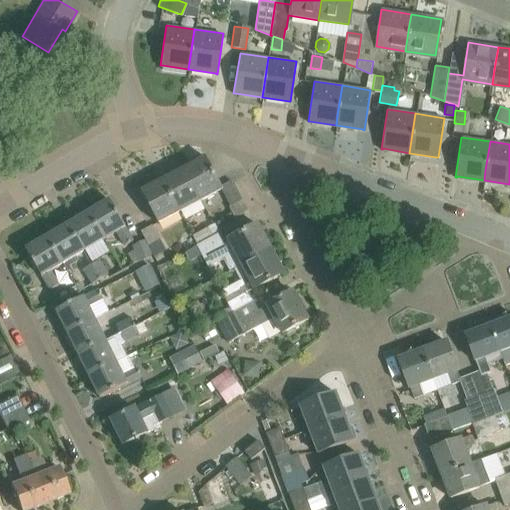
[(200,199),(220,188),(219,187),(221,186),(205,155),(183,167),(200,199)]
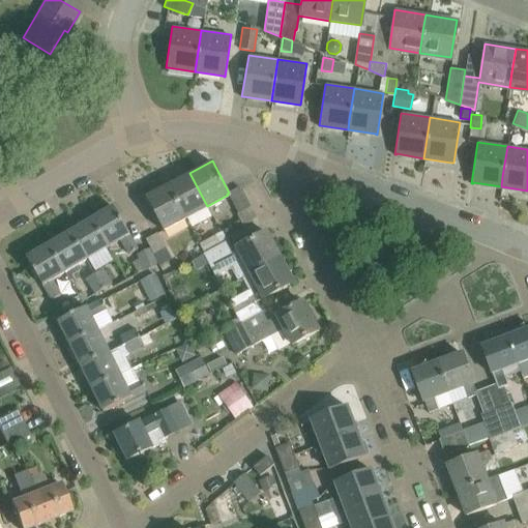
[(168,184),(185,217),(207,206),(189,173),(168,184)]
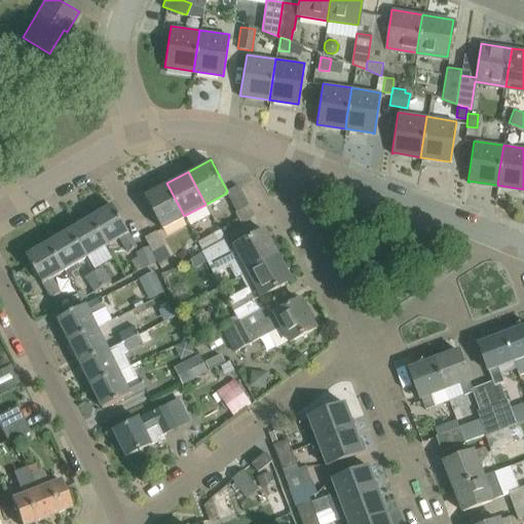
[(161,228),(184,216),(166,183),(144,195),(161,228)]
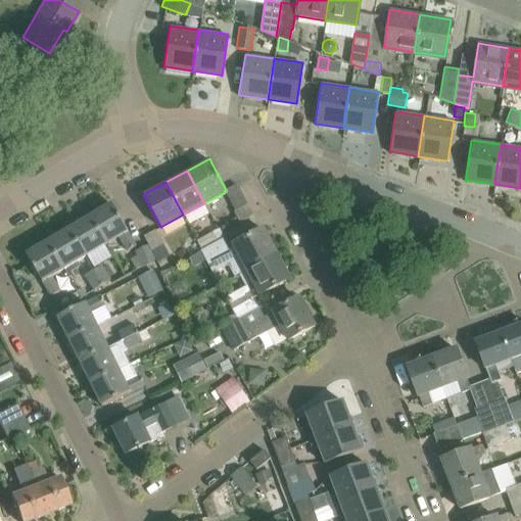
[(110,202),(90,215),(105,241),(117,234),(127,248),(135,244),(110,202)]
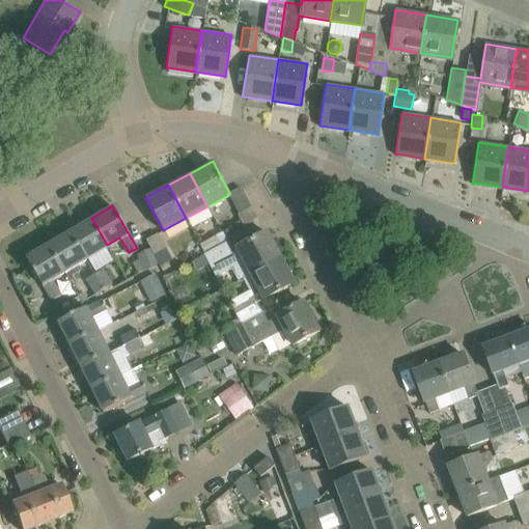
[(235,214),(238,216),(239,220),(242,225),(256,217),(255,216),(251,207),(250,205),(235,214)]
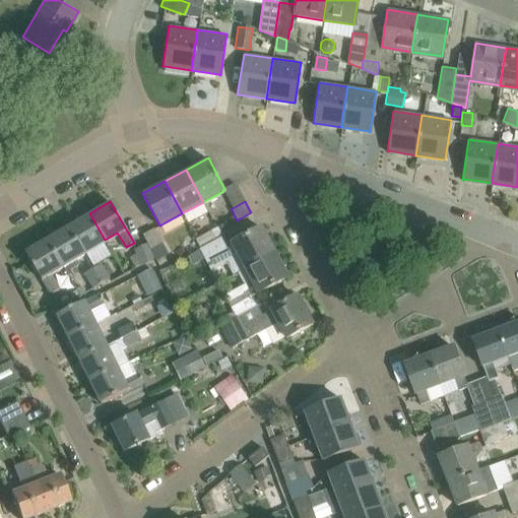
[(68,227),(83,253),(105,240),(89,213),(68,227)]
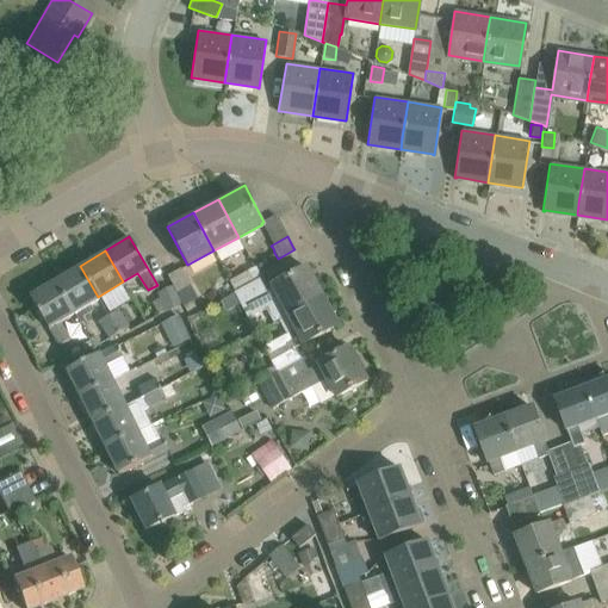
[(53,281),(60,291),(73,311),(98,297),(80,266),(53,281)]
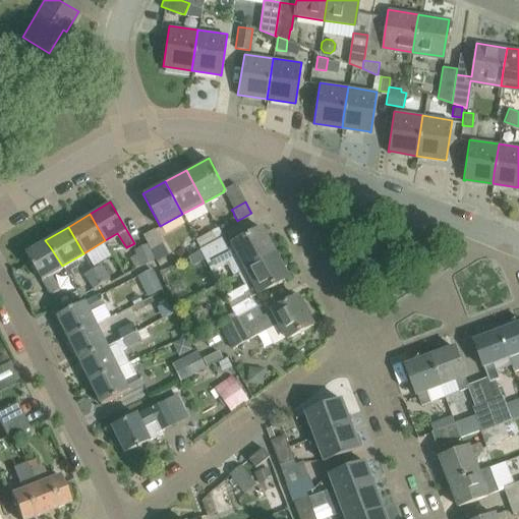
[(162,240),(154,227),(141,233),(147,242),(149,247),(162,240)]
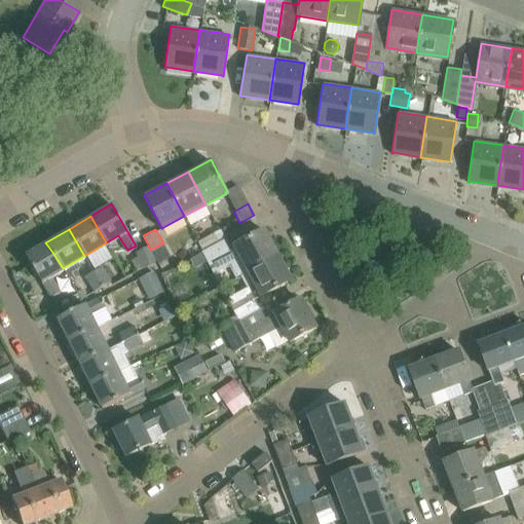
[(234,277),(247,270),(268,259),(276,254),(263,229),(228,248),(223,238),(218,241),(201,250),(200,251),(212,272),(227,264),(234,277)]
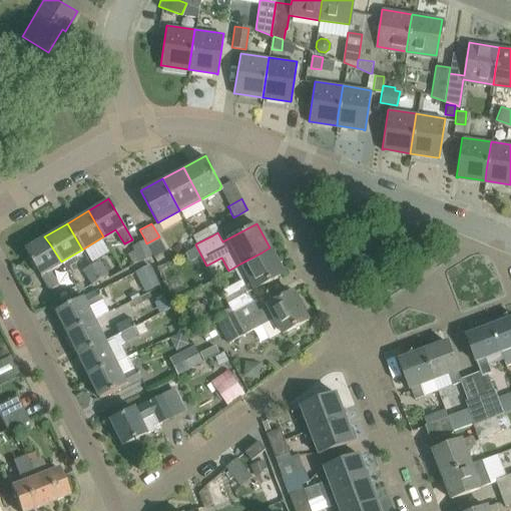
[(191,234),(196,243),(212,235),(207,226),(191,234)]
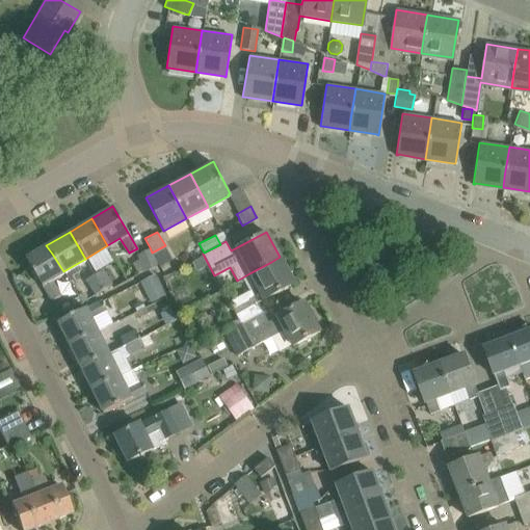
[(63,271),(52,254),(46,245),(25,258),(42,285),(51,298),(60,293),(51,280),(63,271)]
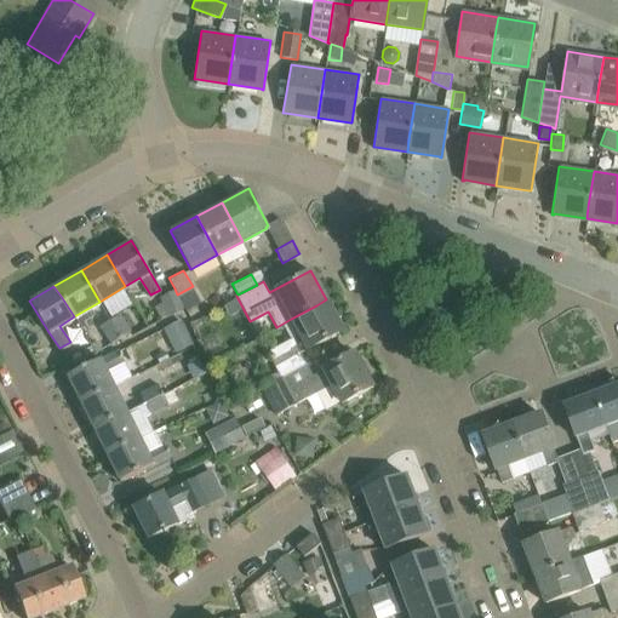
[(177,295),(175,289),(159,296),(161,302),(166,313),(167,315),(182,308),(177,295)]
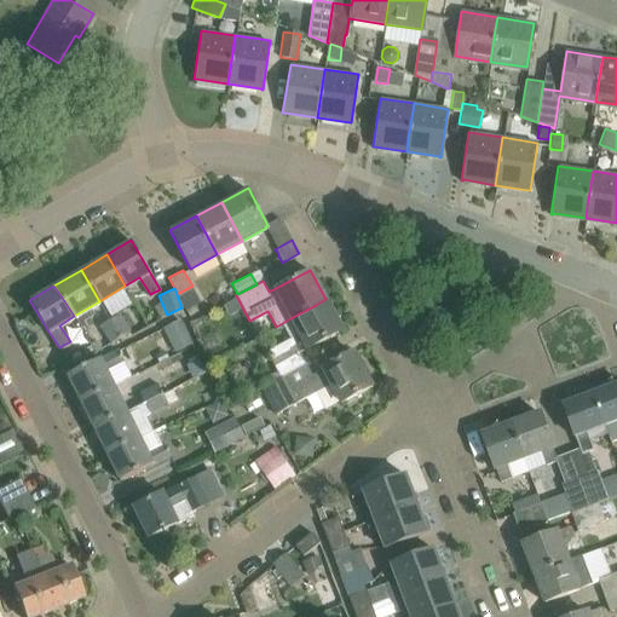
[(326,299),(316,305),(290,318),(299,332),(265,350),(280,375),(306,362),(300,351),(342,329),(326,299)]
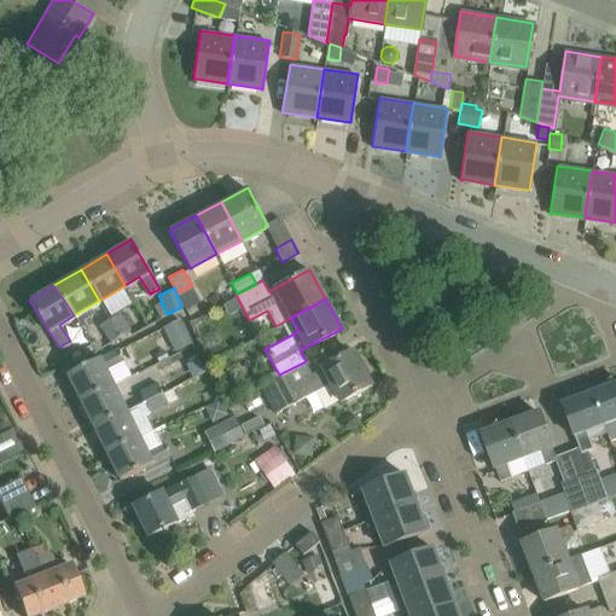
[(166,312),(161,301),(154,304),(158,315),(166,312)]
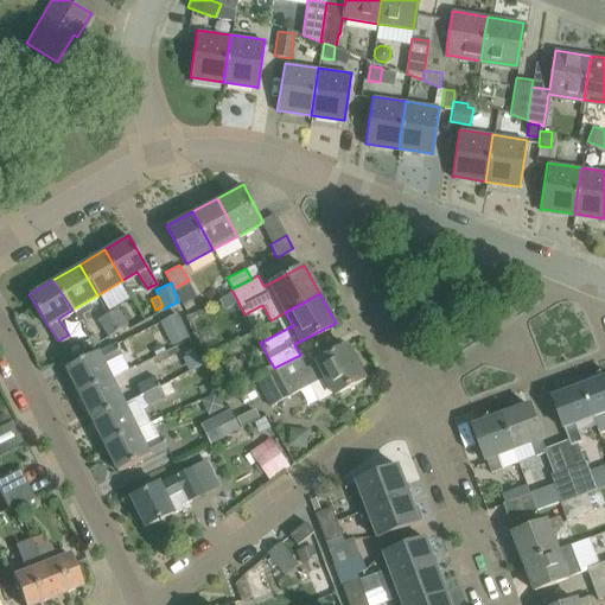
[(107,312),(118,330),(127,324),(119,309),(118,306),(107,312)]
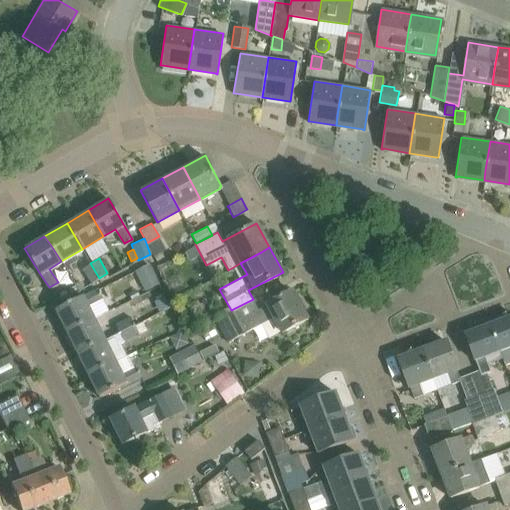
[(90,283),(99,278),(90,263),(82,268),(90,283)]
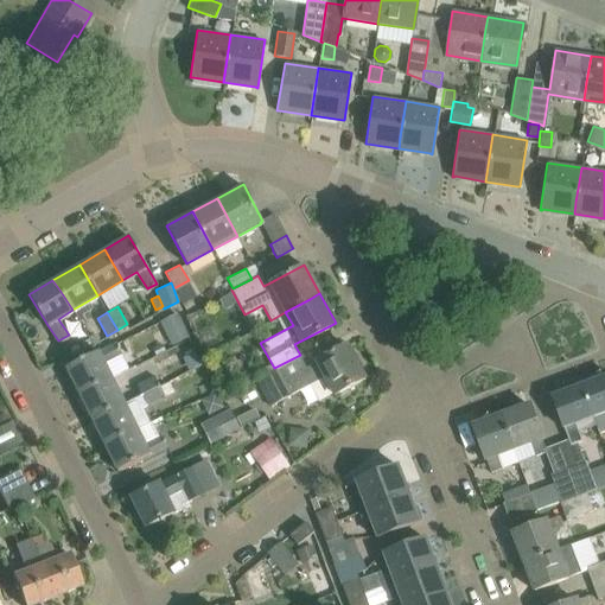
[(188,336),(182,324),(177,328),(165,332),(171,344),(188,336)]
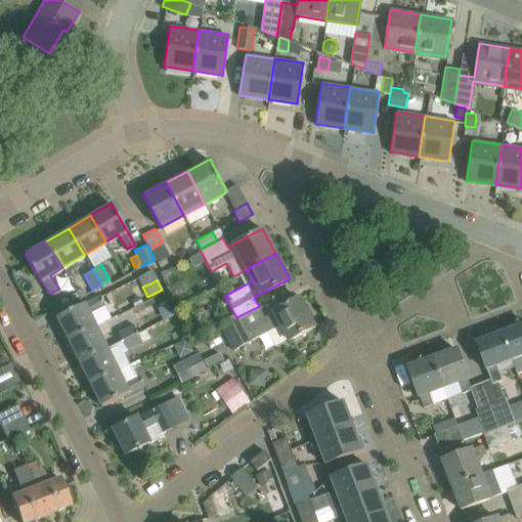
[(56,316),(68,339),(96,324),(89,311),(104,304),(100,295),(85,302),(86,302),(56,316)]
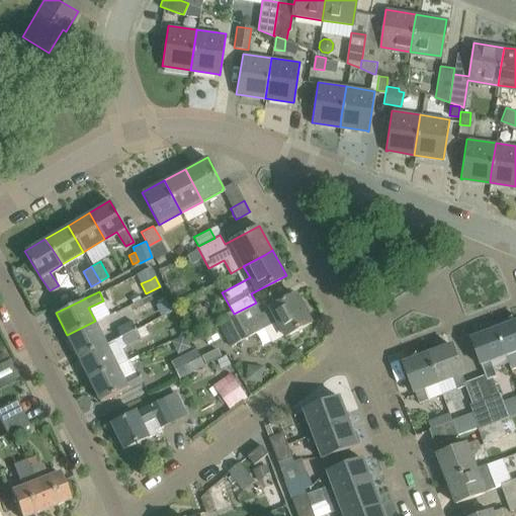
[(256,303),(234,314),(235,316),(220,324),(231,345),(246,337),(246,336),(276,320),(284,336),(311,322),(295,293),(261,312),(256,303)]
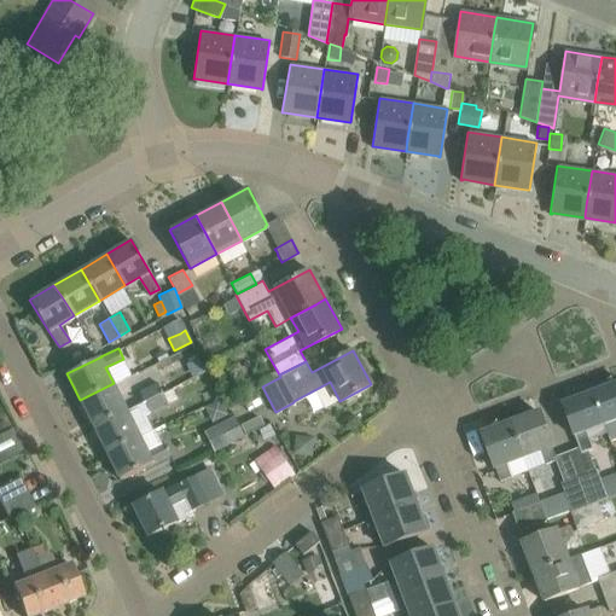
[(197,358),(190,361),(196,373),(203,370),(197,358)]
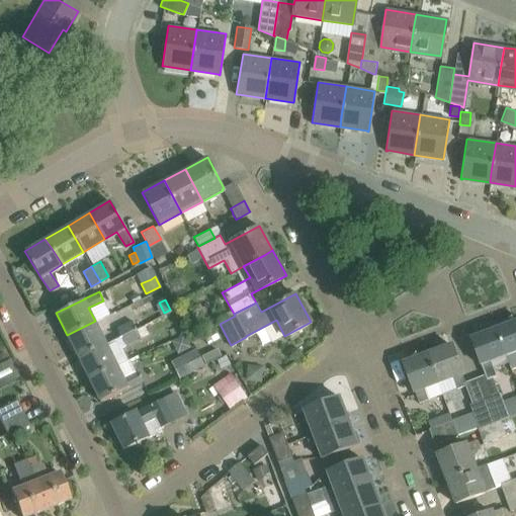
[(515,319),(496,327),(510,367),(515,364),(515,319)]
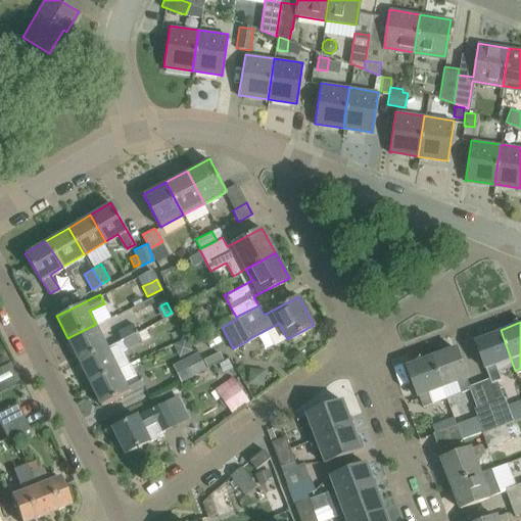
[(136,332),(131,323),(116,330),(122,339),(136,332)]
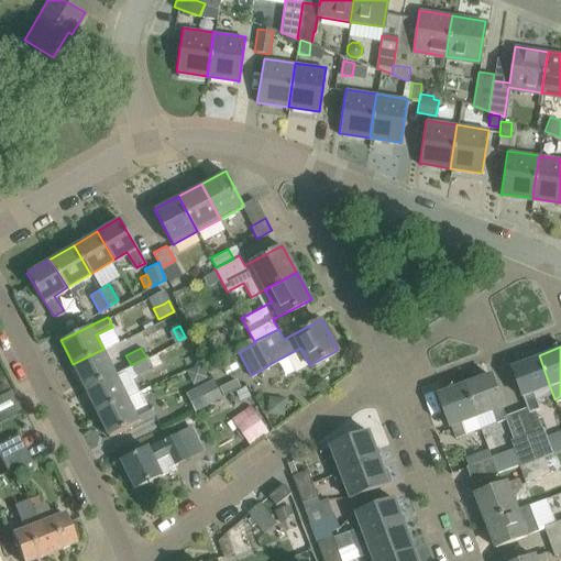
[(85,388),(116,373),(103,349),(73,364),(85,388)]
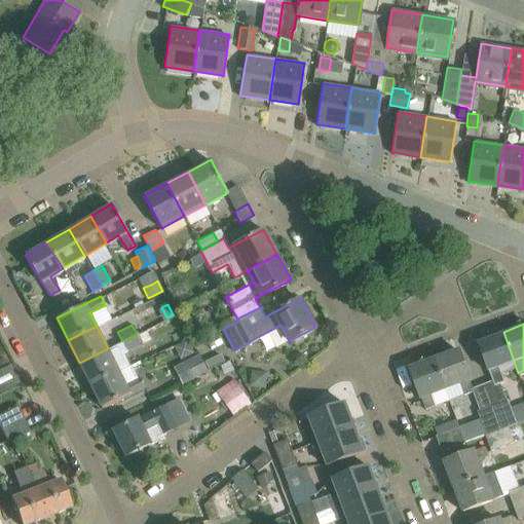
[(90,384),(128,365),(122,352),(150,338),(146,330),(137,334),(122,341),(108,348),(79,363),(90,384)]
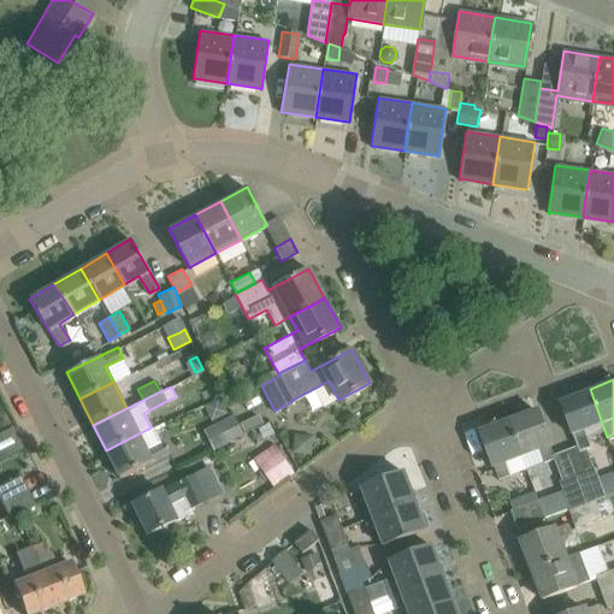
[(590,447),(586,438),(603,431),(607,437),(590,389),(559,401),(571,434),(572,434),(578,452),(590,447)]
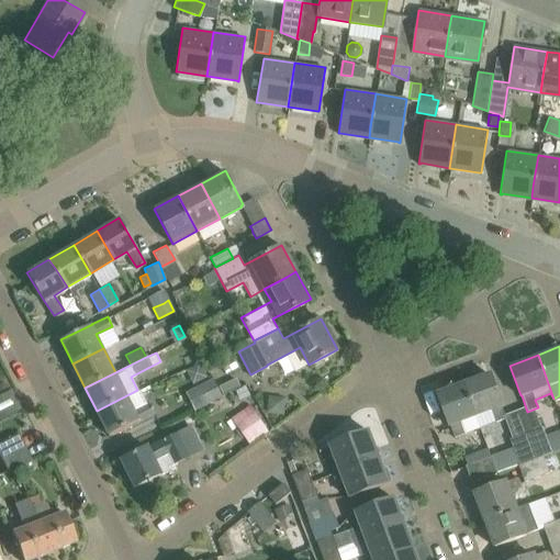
[(202,360),(179,370),(186,385),(209,376),(202,360)]
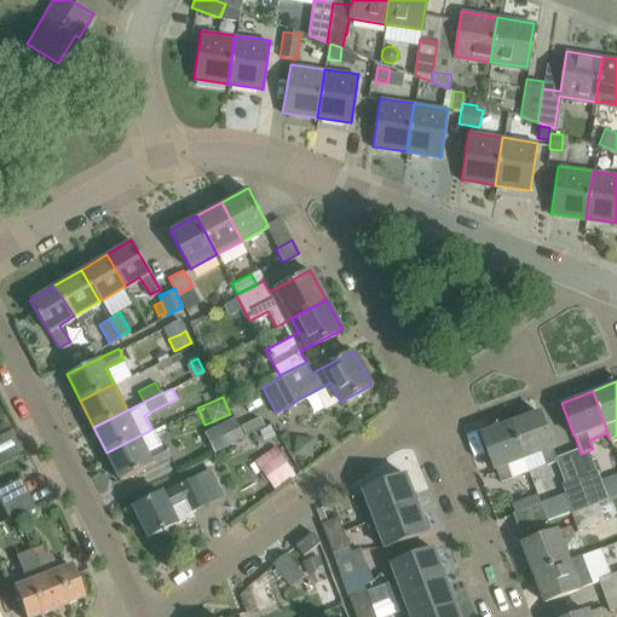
[(547,463),(555,460),(551,447),(552,445),(540,411),(511,422),(524,457),(542,450),(547,463)]
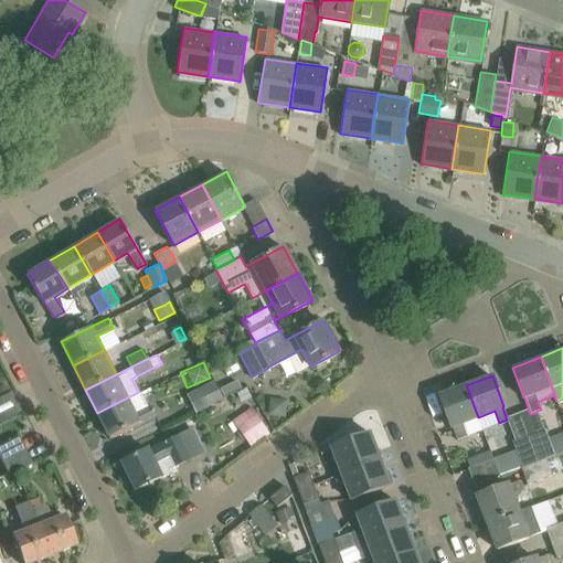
[(237,379),(219,389),(223,397),(242,388),(237,379)]
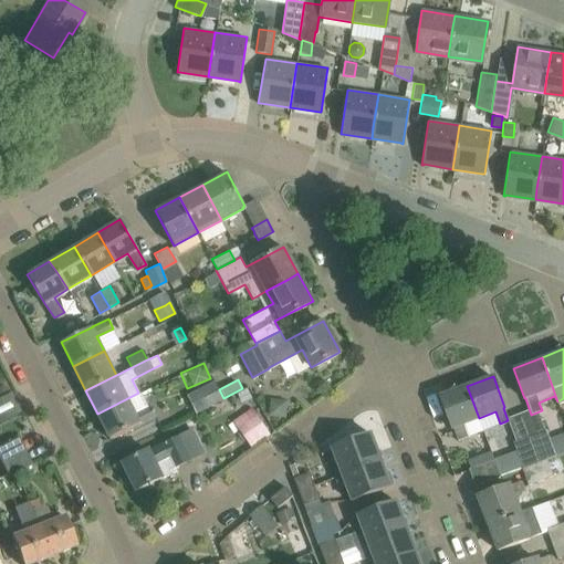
[(187,395),(196,413),(223,397),(213,380),(187,395)]
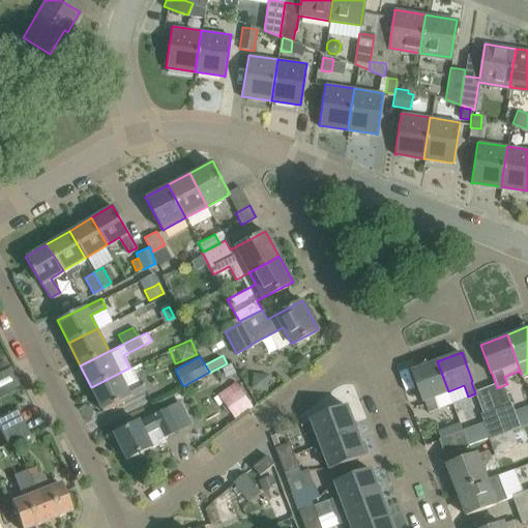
[(428,411),(437,408),(433,397),(448,391),(437,361),(411,371),(422,400),(423,400),(428,411)]
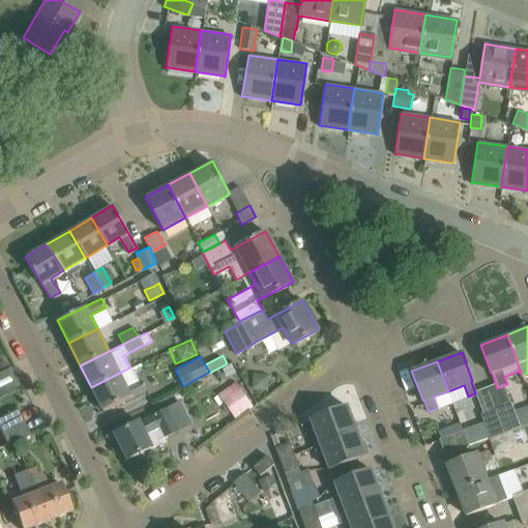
[(103,410),(112,406),(130,397),(130,396),(146,387),(141,379),(137,381),(129,368),(91,387),(103,410)]
